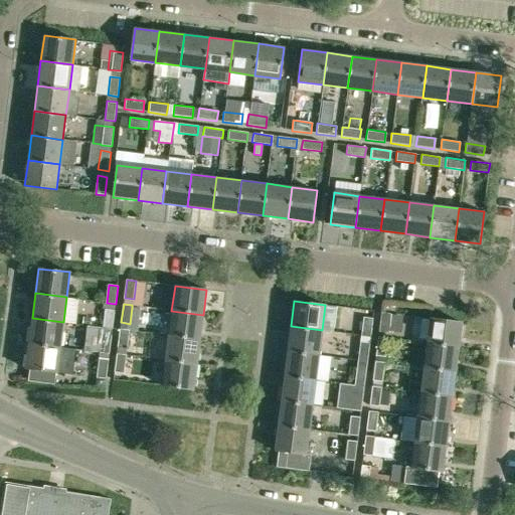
[(113,328),(115,310),(105,309),(102,327),(113,328)]
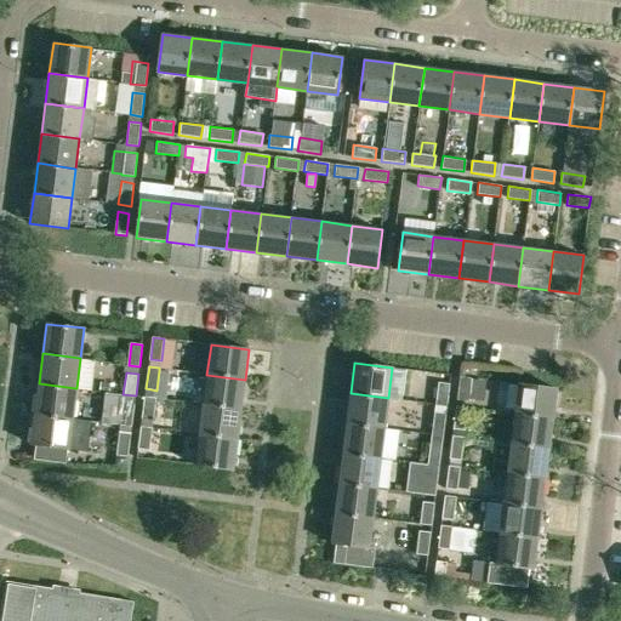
[(240,410),(245,380),(206,375),(203,405),(240,410)]
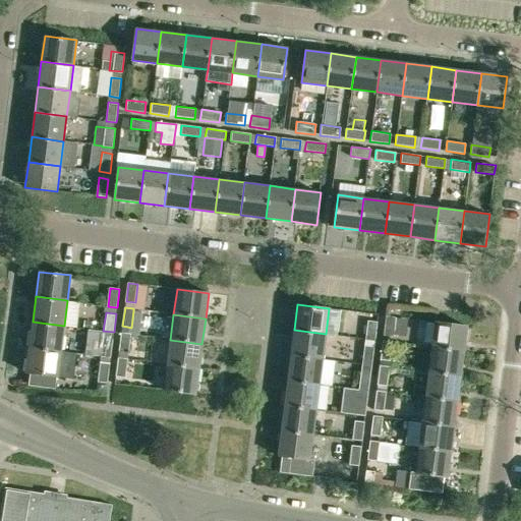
[(386,316),(384,335),(393,336),(396,317),(386,316)]
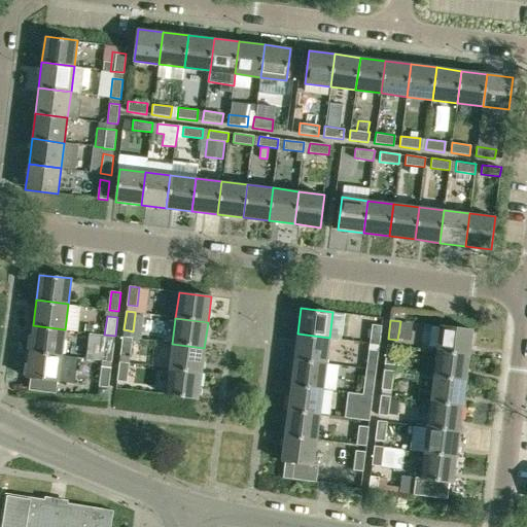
[(93,325),(85,324),(84,331),(92,332),(93,325)]
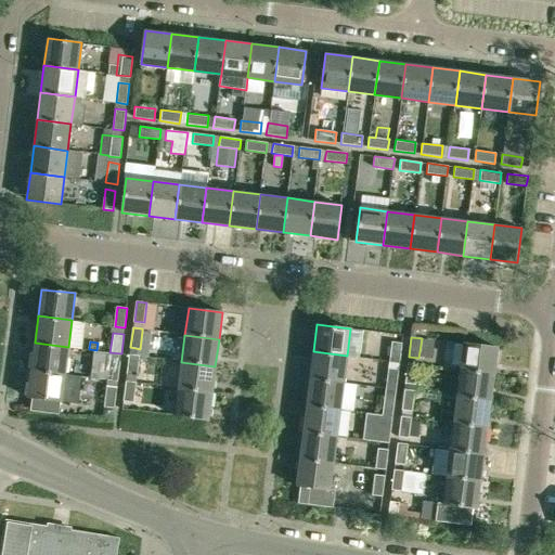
[(399,363),(402,343),(391,341),(389,362),(399,363)]
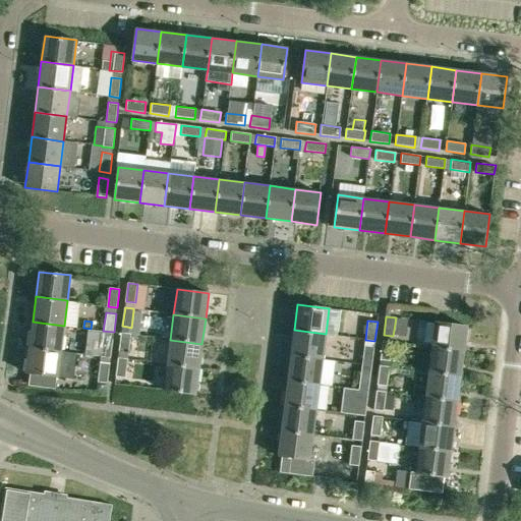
[(61,351),(64,326),(33,322),(30,347),(61,351)]
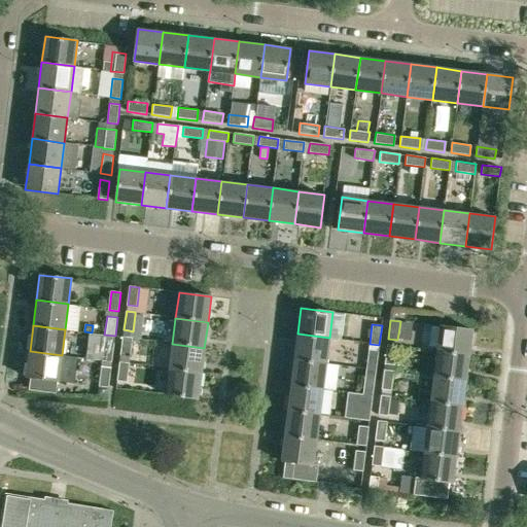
[(472,329),(464,328),(441,325),(436,351),(469,355),(472,329)]
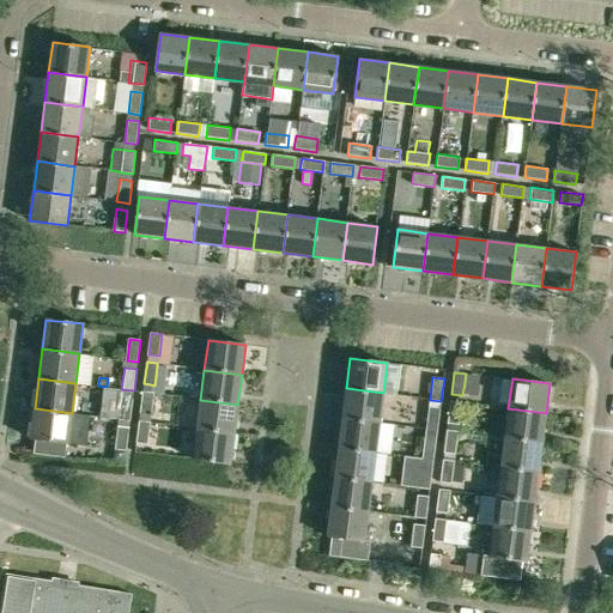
[(380,423),(383,393),(346,388),(343,418),(380,423)]
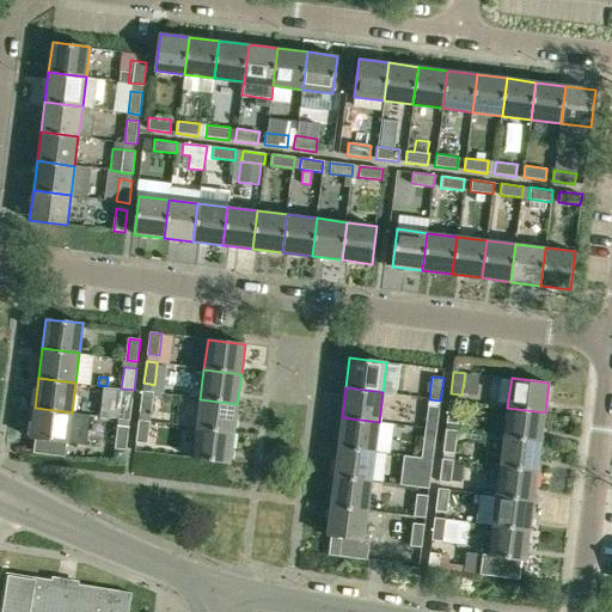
[(153,392),(142,391),(140,412),(151,414),(153,392)]
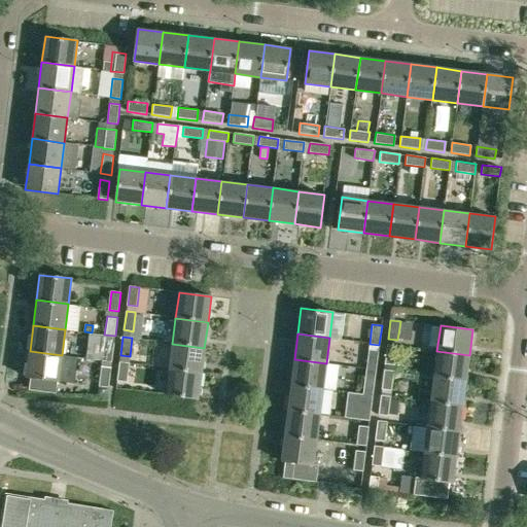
[(114,343),(104,341),(101,360),(112,361),(114,343)]
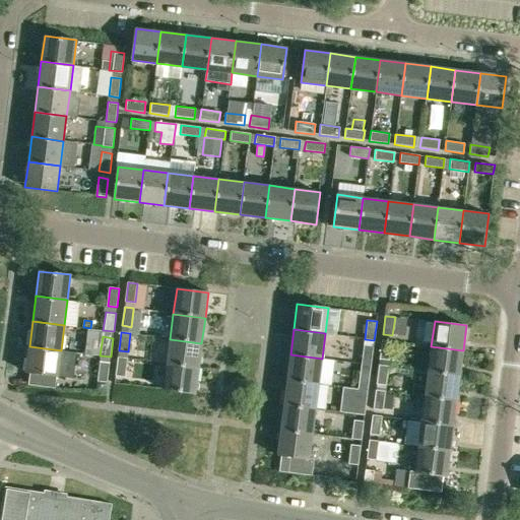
[(170,339),(167,365),(198,369),(201,343),(170,339)]
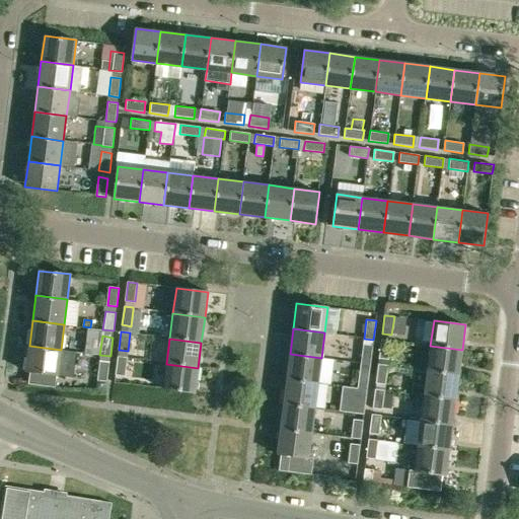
[(381,339),(379,358),(388,359),(390,340),(381,339)]
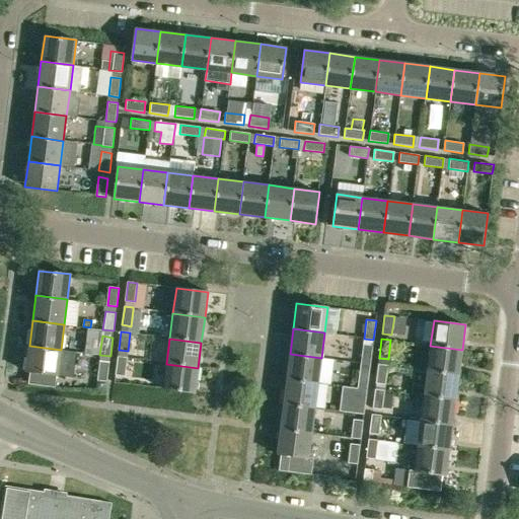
[(370,364),(373,346),(362,344),(360,363),(370,364)]
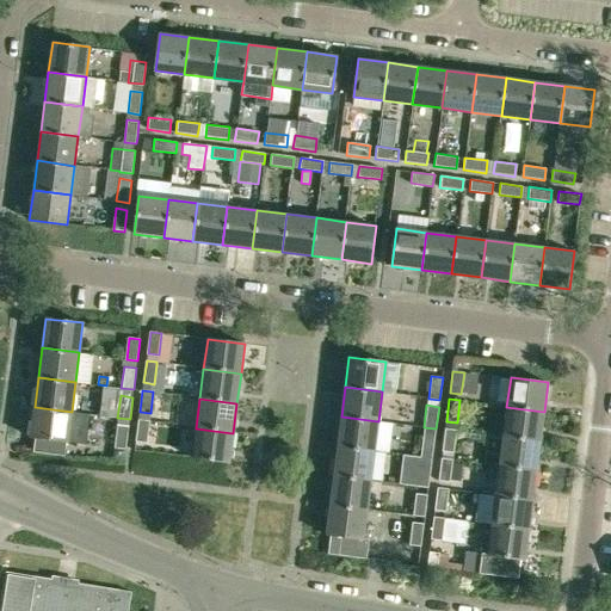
[(92,414),(72,412),(35,407),(31,437),(87,444),(92,414)]
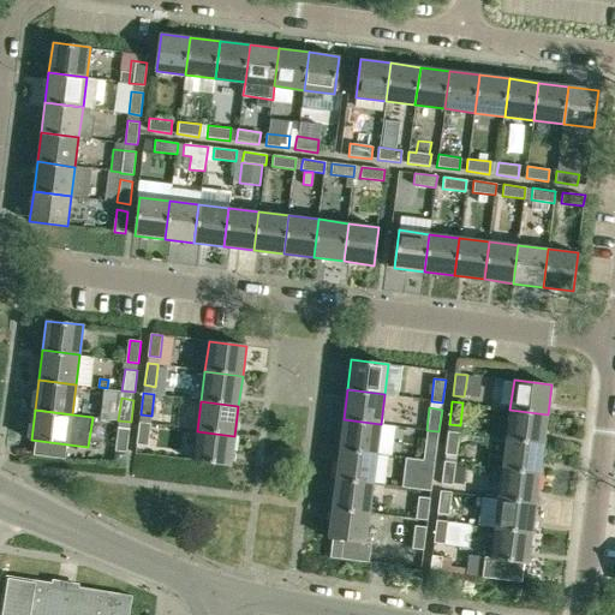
[(509,410),(506,440),(544,445),(548,415),(509,410)]
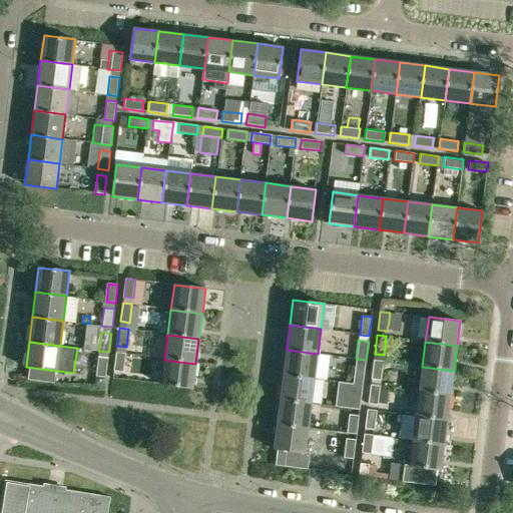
[(315,378),(318,354),(287,350),(284,374),(315,378)]
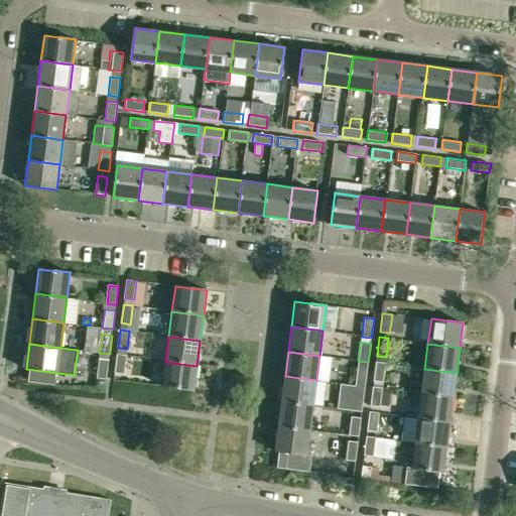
[(117,355),(115,373),(124,374),(126,356),(117,355)]
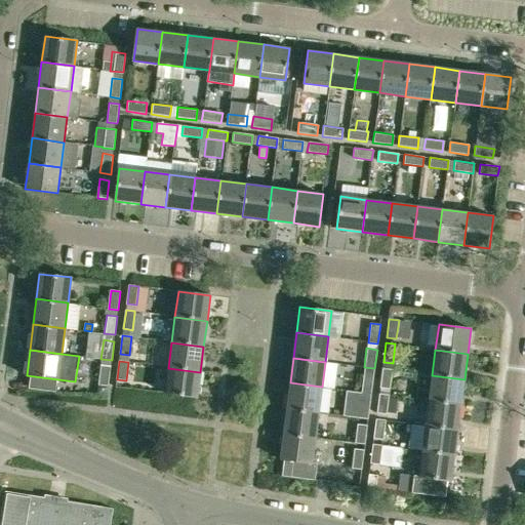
[(101,366),(98,385),(108,386),(110,367),(101,366)]
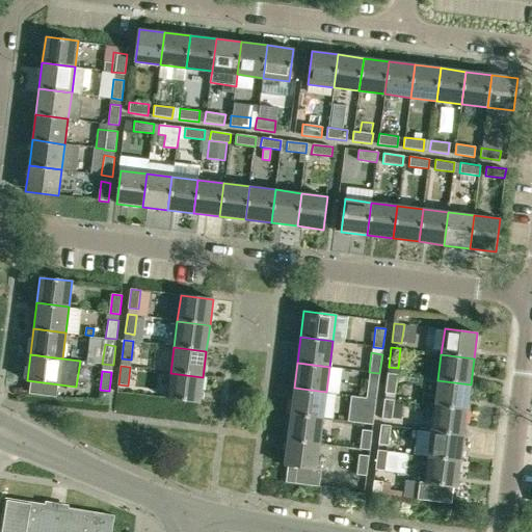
[(200,403),(203,377),(170,373),(167,399),(200,403)]
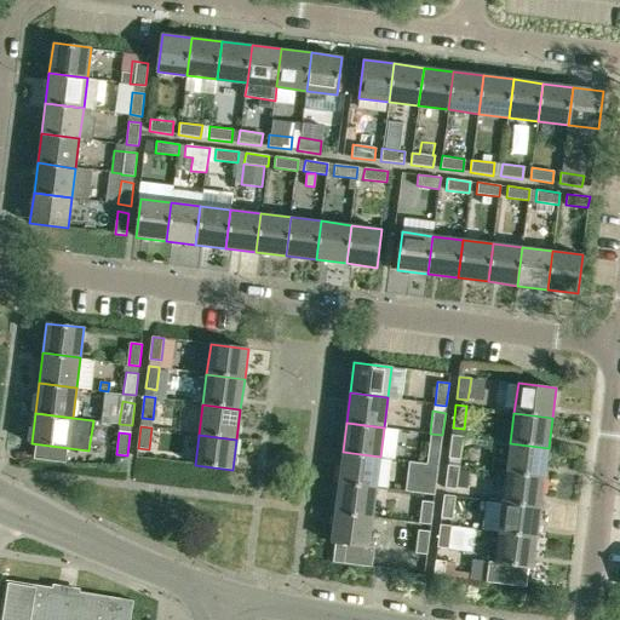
[(452,435),(449,458),(460,459),(463,436),(452,435)]
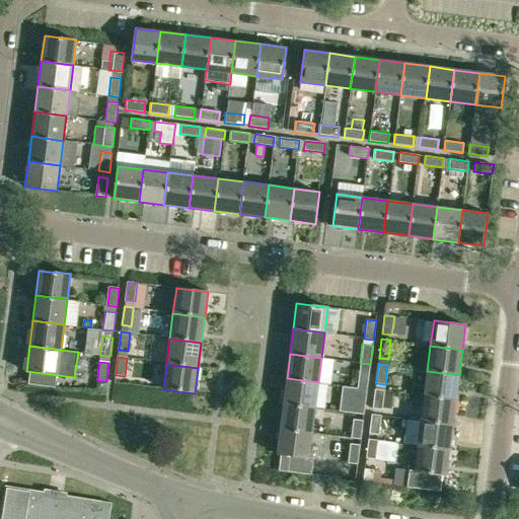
[(367,389),(370,370),(360,369),(357,387),(367,389)]
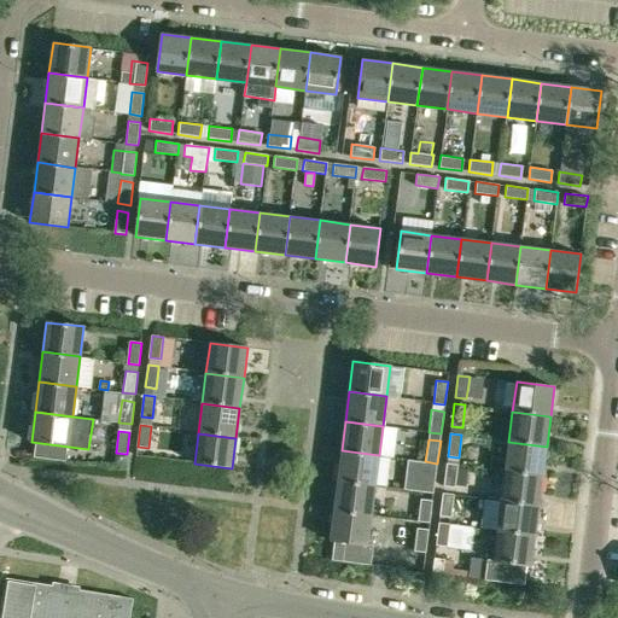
[(508,442),(505,472),(542,477),(547,447),(508,442)]
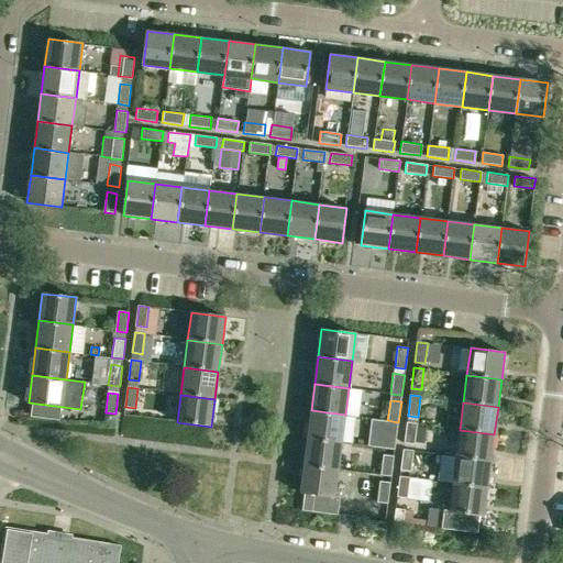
[(307,438),(342,442),(345,415),(311,410),(307,438)]
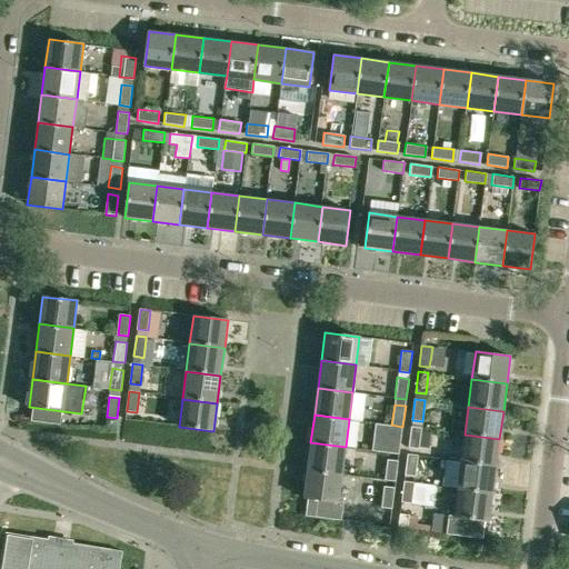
[(411,427),(409,447),(418,448),(419,447),(429,448),(431,431),(420,430),(421,428),(411,427)]
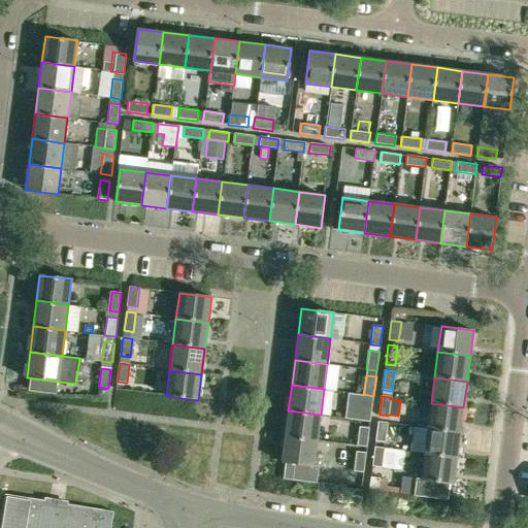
[(370,421),(372,401),(362,400),(360,420),(370,421)]
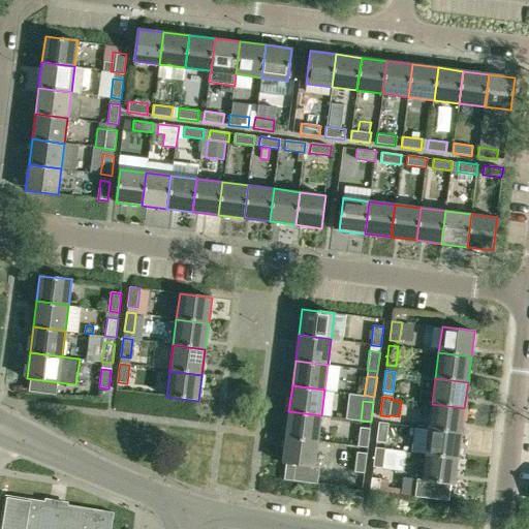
[(432,404),(429,429),(461,433),(464,408),(432,404)]
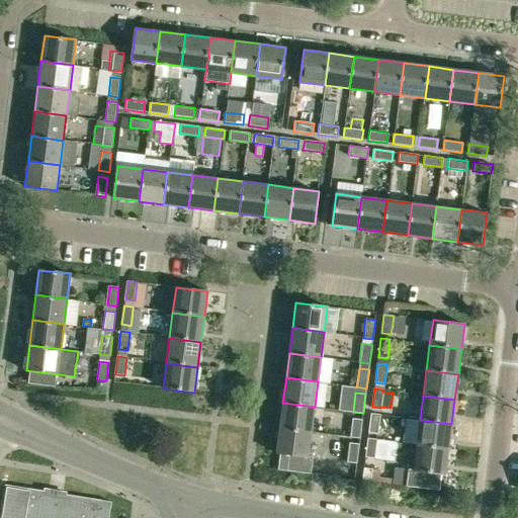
[(311,432),(315,407),(282,403),(279,428),(311,432)]
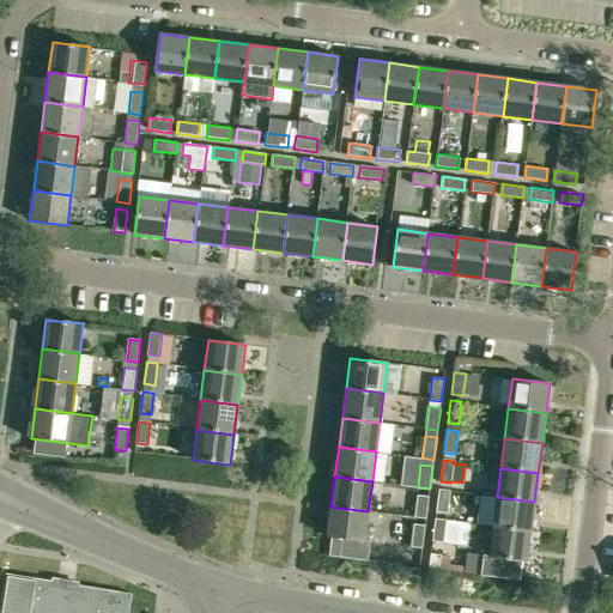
[(449,490),(439,489),(437,510),(447,513),(449,490)]
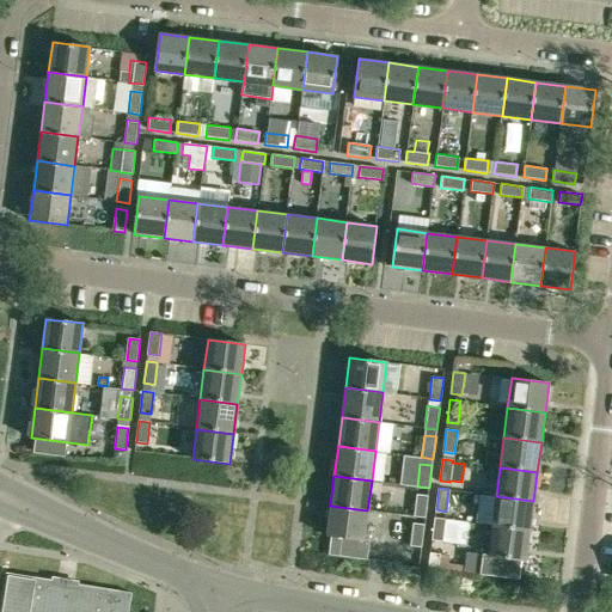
[(426,518),(428,495),(416,494),(414,515),(426,518)]
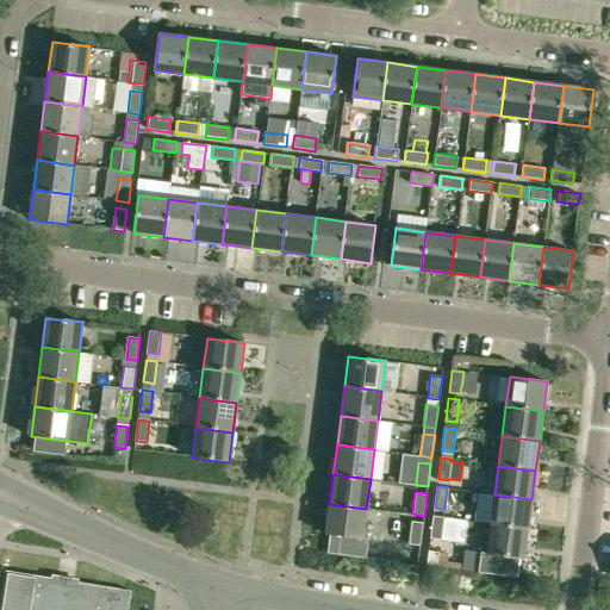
[(528,529),(531,499),(495,495),(491,523),(528,529)]
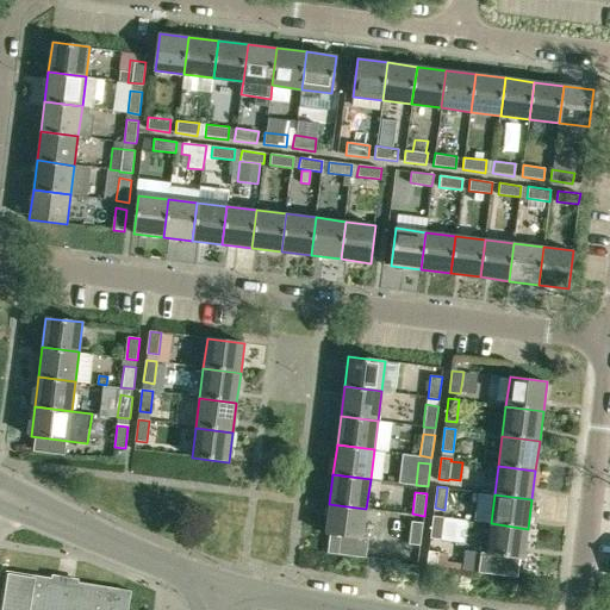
[(362,536),(366,509),(329,504),(325,534),(330,535),(328,553),(366,558),(368,537),(362,536)]
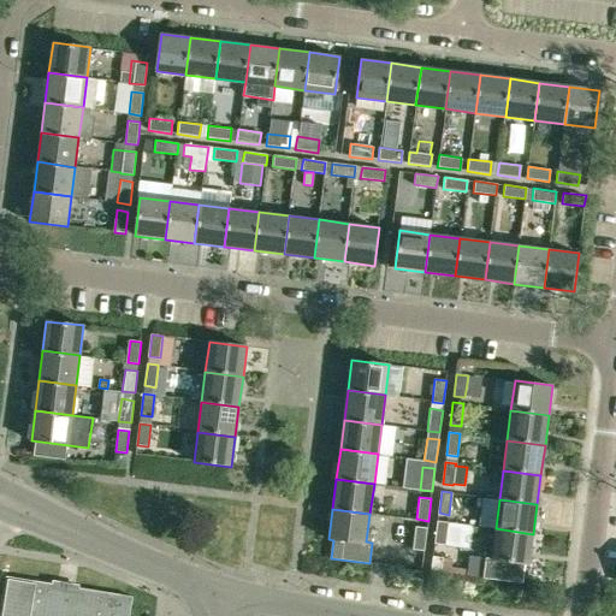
[(438,520),(434,543),(445,544),(448,522),(438,520)]
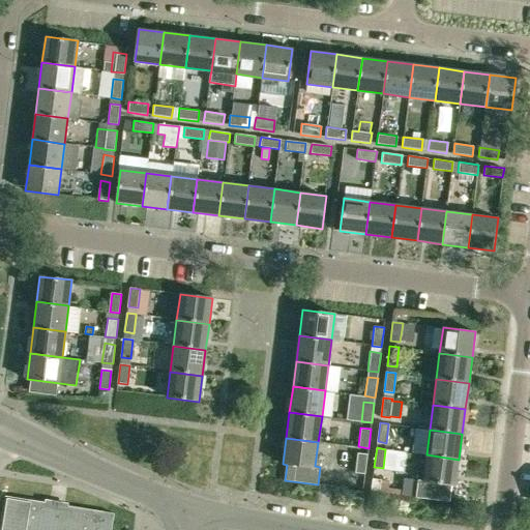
[(365,474),(367,453),(357,452),(355,472),(365,474)]
